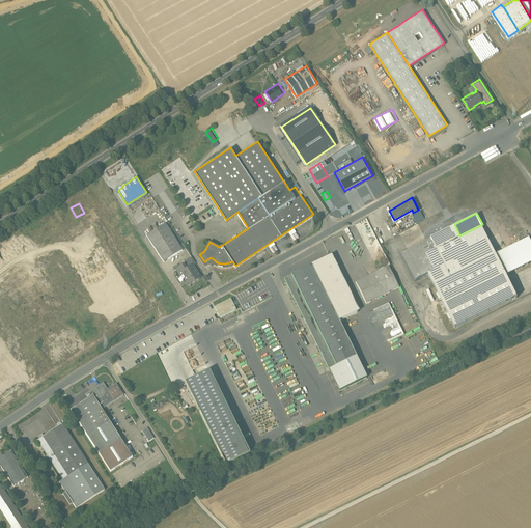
[(183,248),(165,221),(146,233),(164,259),(183,248)]
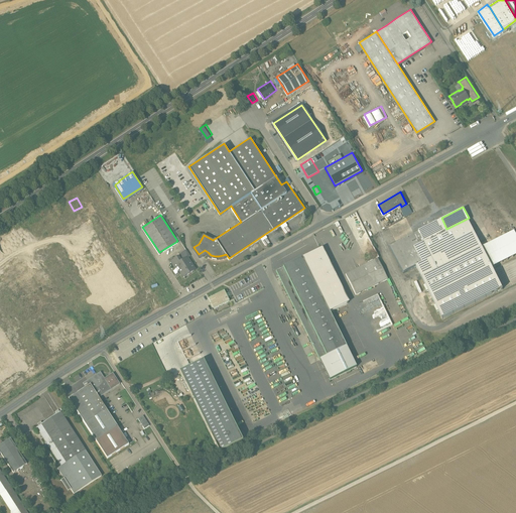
[(446,229),(441,218),(419,229),(421,233),(416,235),(414,232),(389,244),(403,271),(416,264),(425,283),(424,283),(426,289),(428,288),(435,303),(434,303),(437,309),(438,308),(442,316),(503,286),(492,265),(483,247),(469,218),(446,229)]
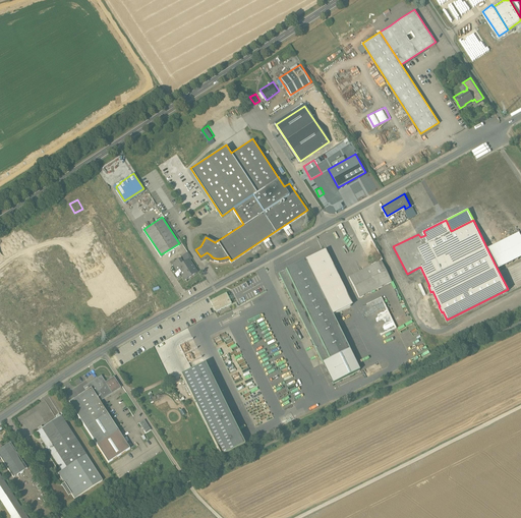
[(487,249),(497,268),(520,255),(520,234),(520,233),(487,249)]
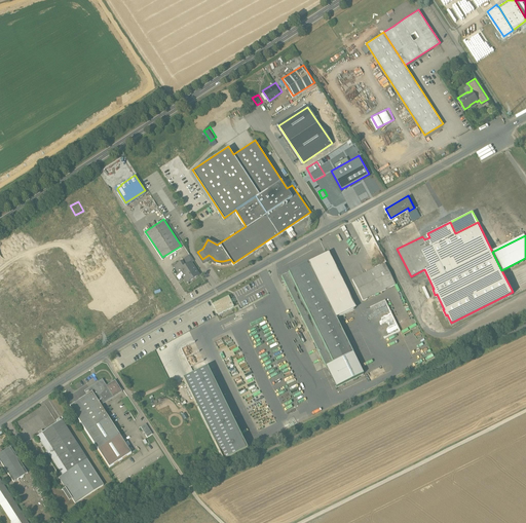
[(329,251),(308,260),(335,315),(355,305),(329,251)]
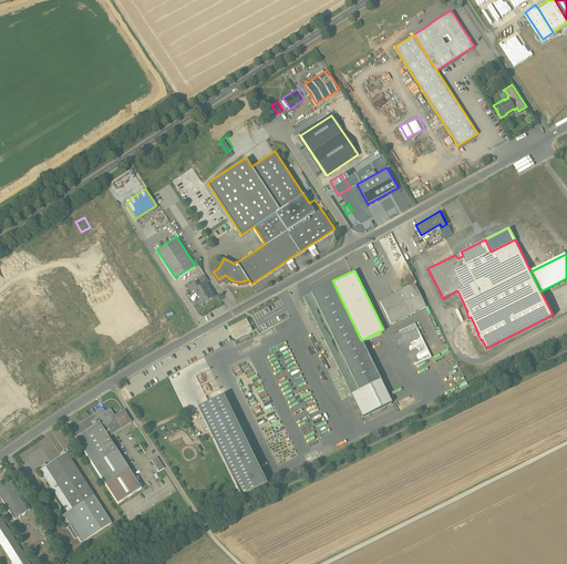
[(206,280),(199,285),(196,280),(194,282),(193,282),(193,283),(191,284),(191,283),(189,285),(188,285),(192,290),(191,290),(193,291),(193,293),(196,291),(198,294),(197,295),(197,296),(198,297),(202,303),(203,301),(205,299),(207,298),(210,297),(209,297),(210,296),(210,295),(214,293),(213,291),(212,289),(209,287),(209,286),(208,285),(207,284),(207,282),(206,282),(206,280)]
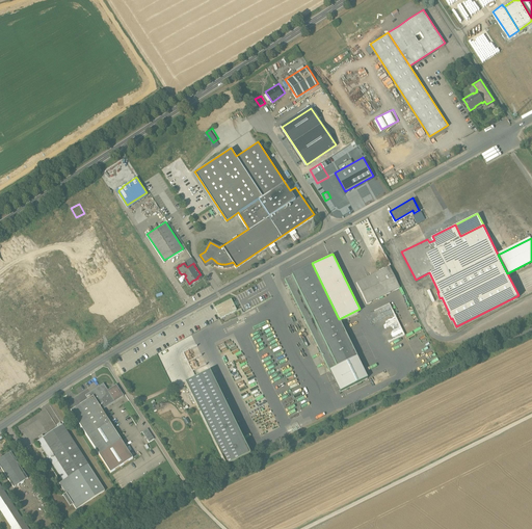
[(339,319),(312,263),(291,273),(337,365),(356,354),(339,319)]
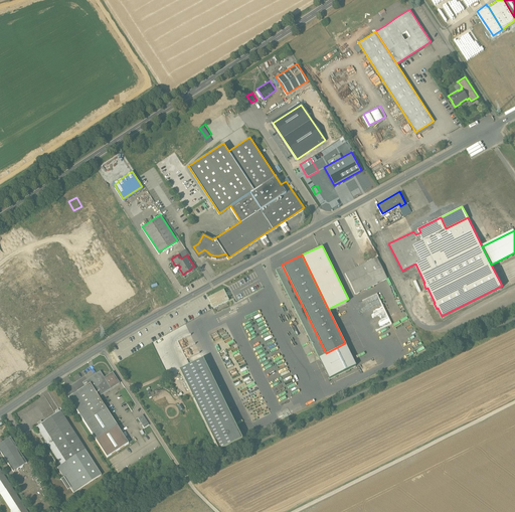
[(376,256),(345,272),(355,292),(387,277),(376,256)]
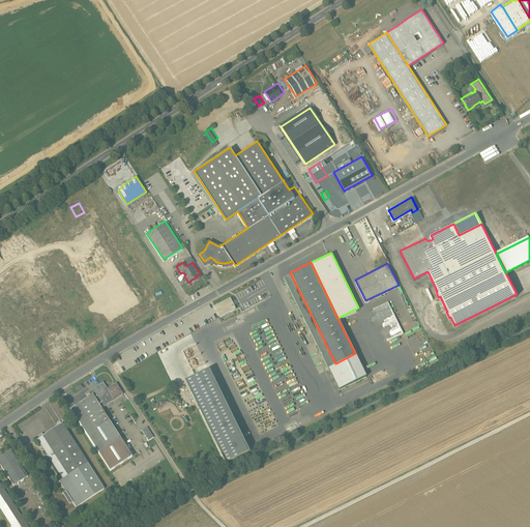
[(67,276),(80,271),(79,268),(66,273),(67,276)]
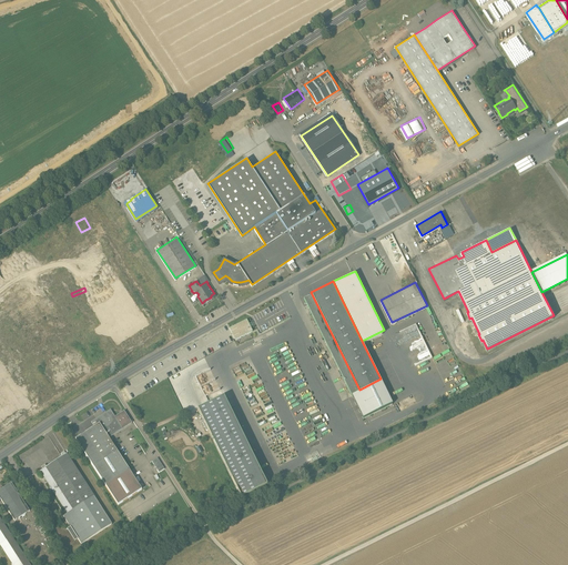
[(359,390),(311,292),(304,295),(352,393),(359,390)]
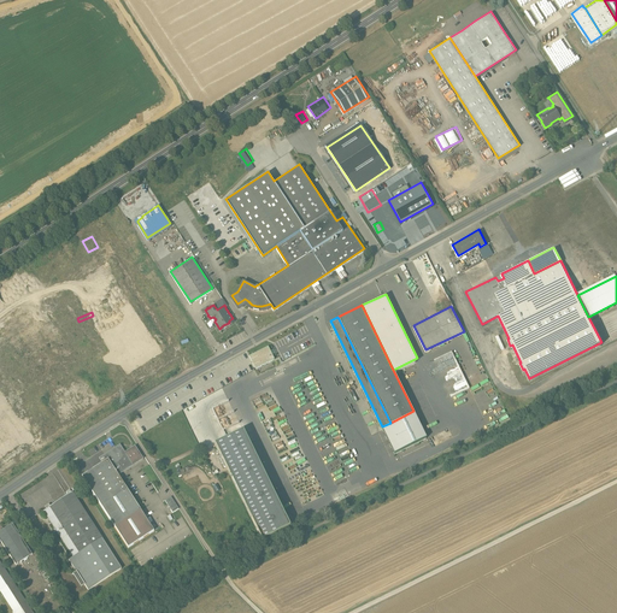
[(268,345),(250,354),(256,366),(274,357),(268,345)]
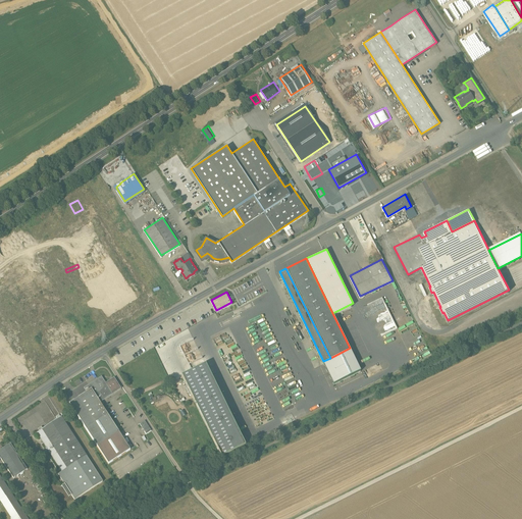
[(330,358),(323,361),(333,381),(360,368),(350,348),(330,358)]
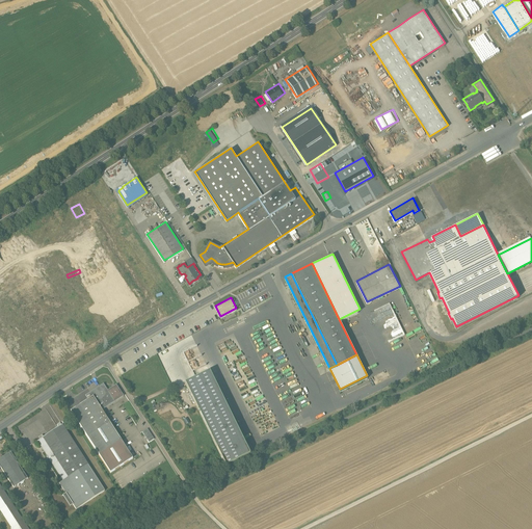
[(223,398),(209,369),(185,381),(225,464),(250,452),(231,414),(223,398)]
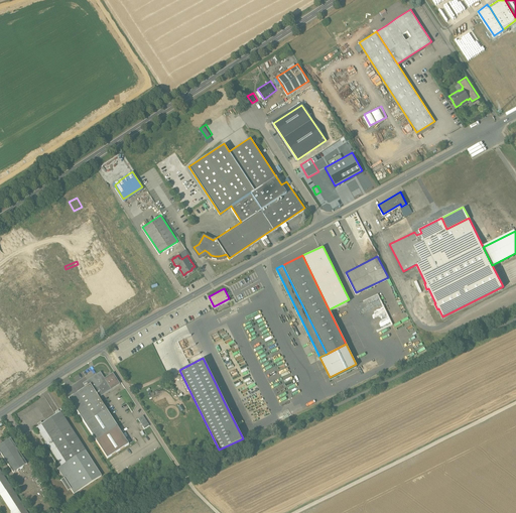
[(69,396),(107,456),(129,441),(98,394),(118,381),(112,372),(104,378),(100,371),(91,377),(93,380),(91,382),(90,382),(69,396)]
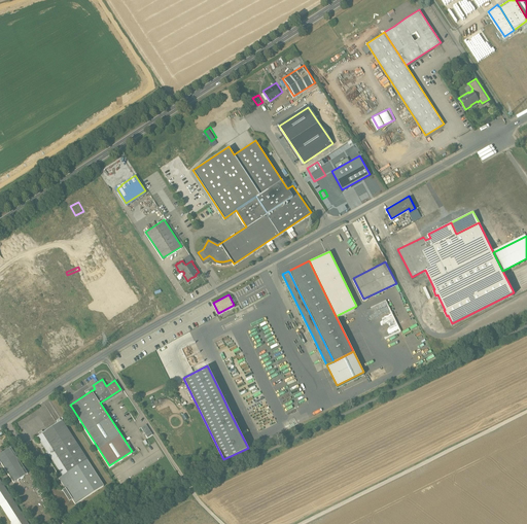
[(221,394),(229,410),(236,406),(227,391),(221,394)]
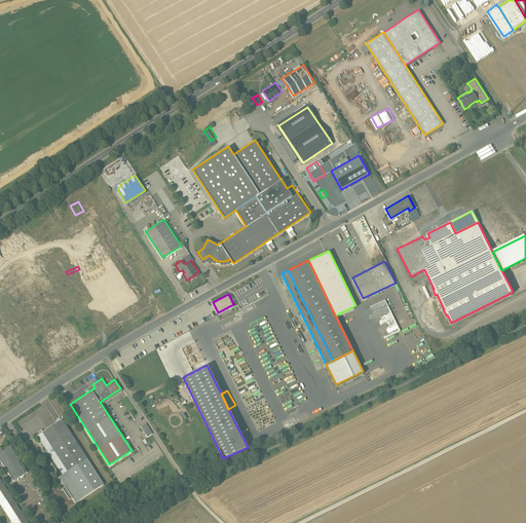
[(87,457),(62,417),(37,434),(62,473),(87,457)]
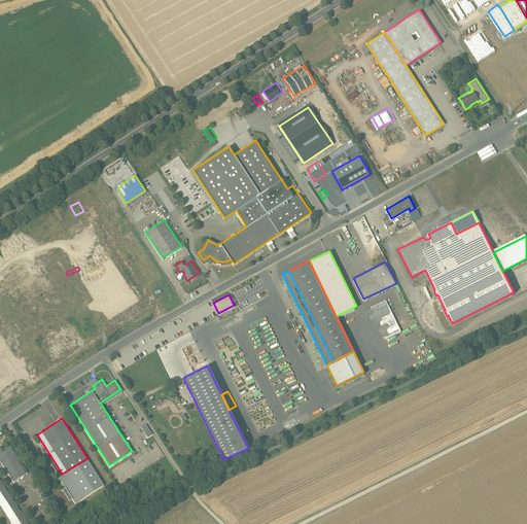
[(152,432),(146,422),(141,425),(147,435),(152,432)]
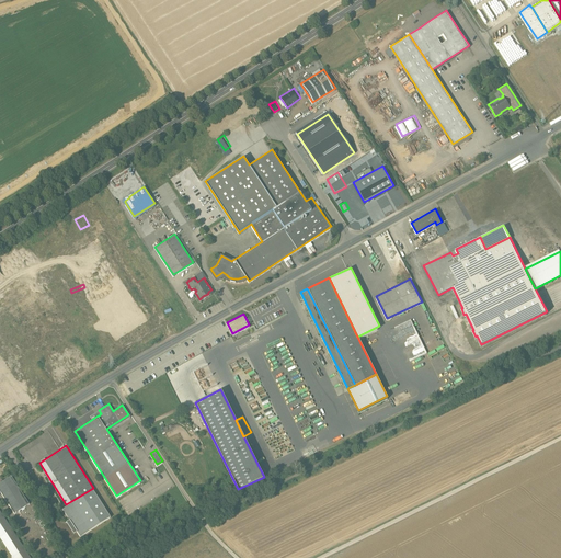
[(160,467),(140,480),(116,496),(127,513),(171,485),(160,467)]
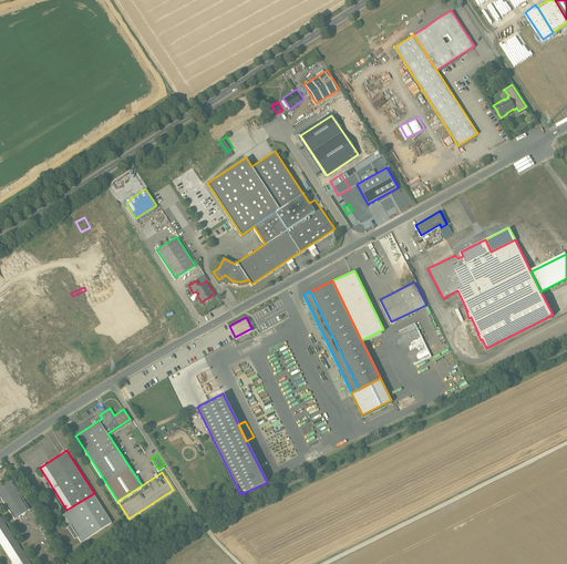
[(30,508),(11,479),(0,485),(0,494),(14,518),(30,508)]
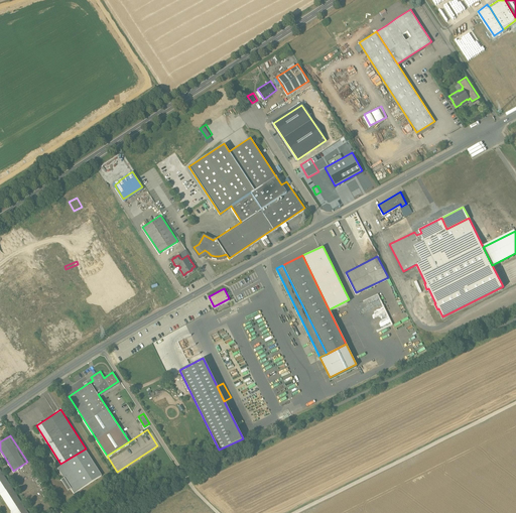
[(60,464),(57,466),(74,492),(102,474),(86,449),(60,464)]
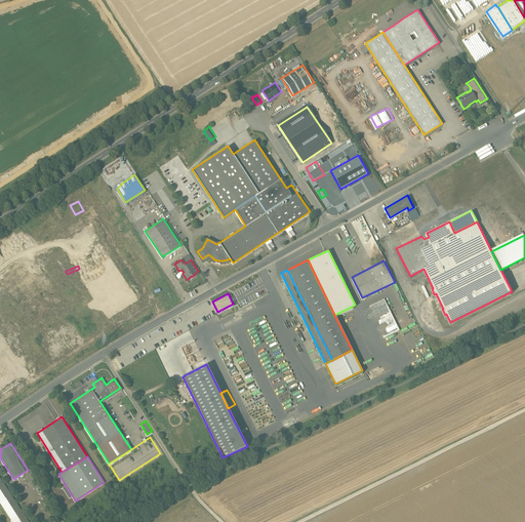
[(30,521),(0,476),(0,499),(14,521),(30,521)]
